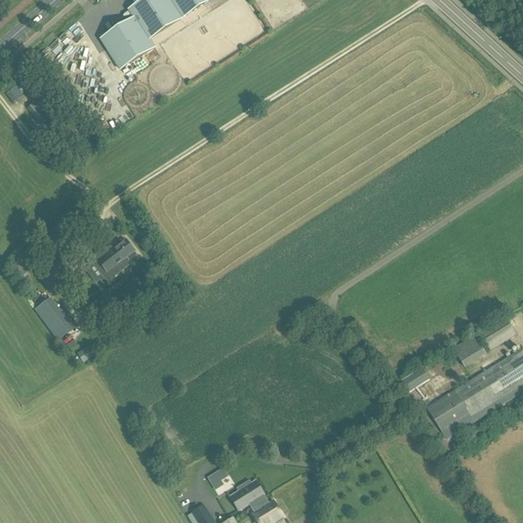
[(101,38),(119,68),(153,47),(148,39),(208,0),(142,0),(128,8),(133,16),(101,38)]
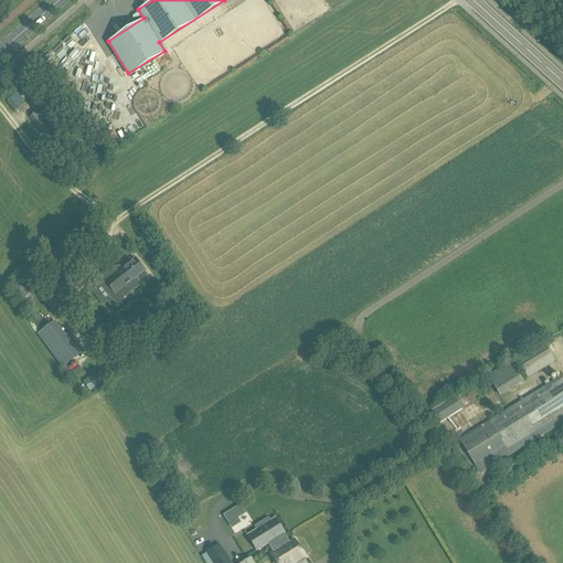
[(36,108),(29,115),(41,130),(50,124),(36,108)]
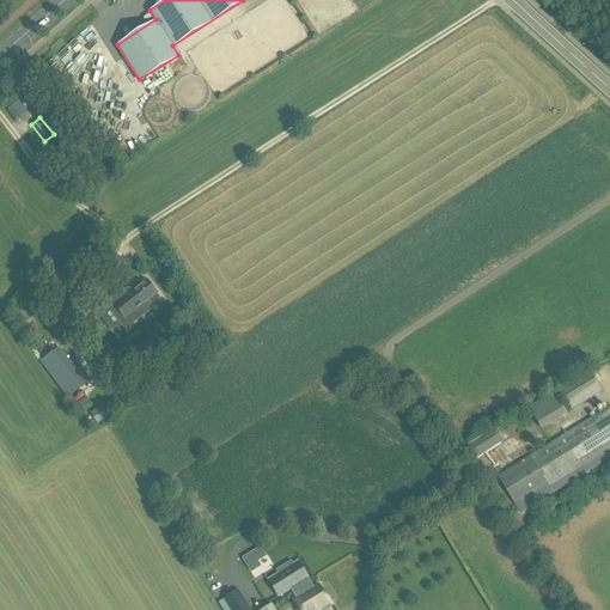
[(120,286),(102,299),(123,327),(151,305),(148,302),(157,296),(156,293),(156,292),(145,279),(141,281),(139,278),(130,285),(126,286),(120,286)]
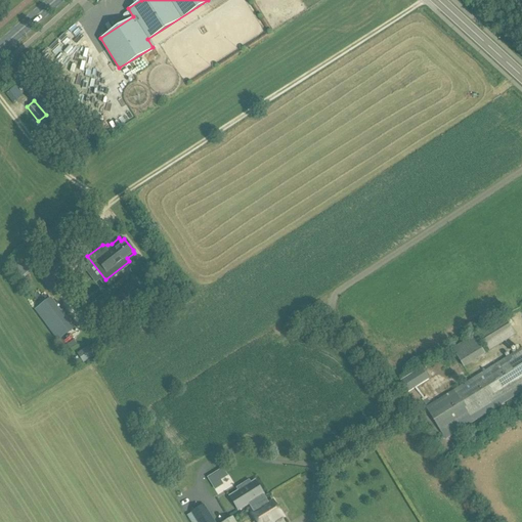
[(46,261),(41,266),(39,264),(33,269),(47,286),(53,280),(52,279),(70,266),(58,252),(57,253),(49,243),(39,251),(46,261)]
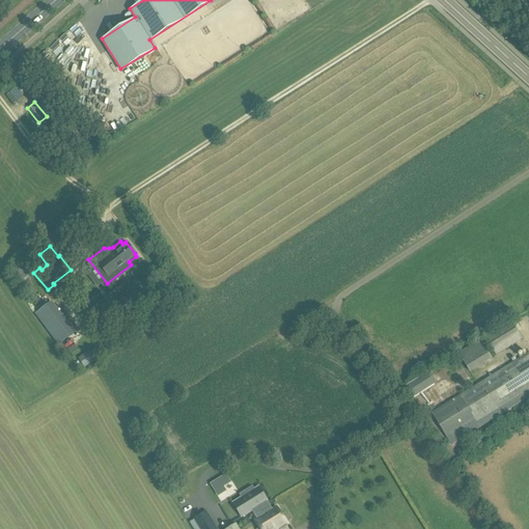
[(134,283),(113,300),(126,316),(147,300),(134,283)]
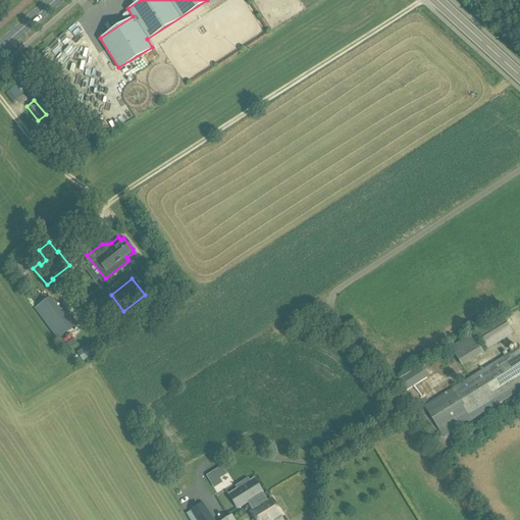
[(49,296),(34,307),(57,336),(71,325),(49,296)]
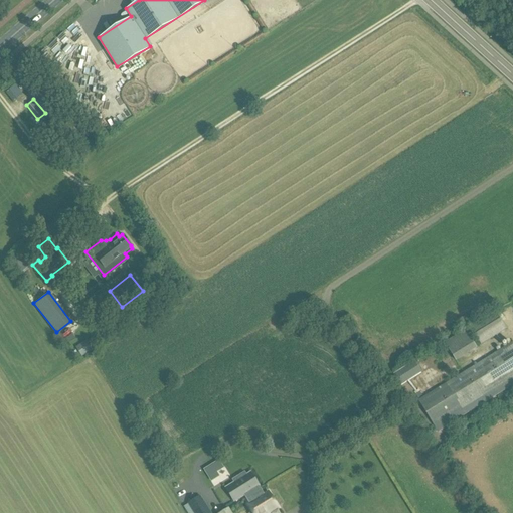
[(495,310),(470,326),(480,343),(505,327),(495,310)]
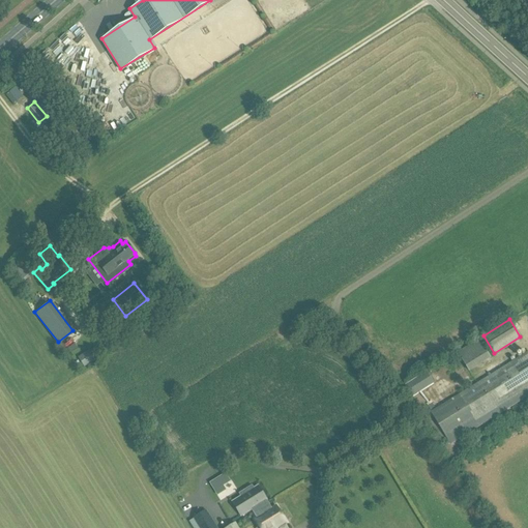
[(468,370),(491,356),(479,338),(458,350),(468,370)]
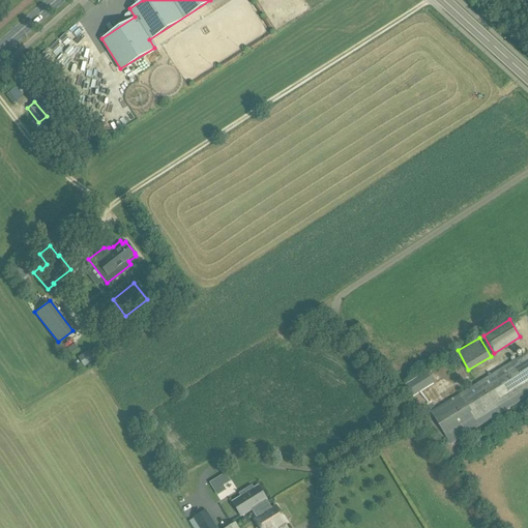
[(88,349),(78,356),(83,364),(93,357),(88,349)]
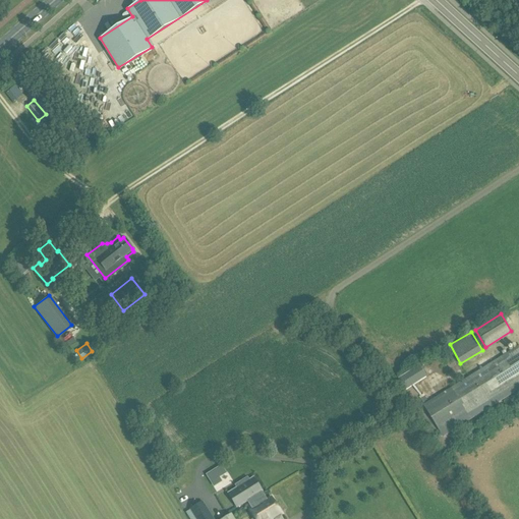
[(518,344),(422,404),(442,435),(518,387),(518,344)]
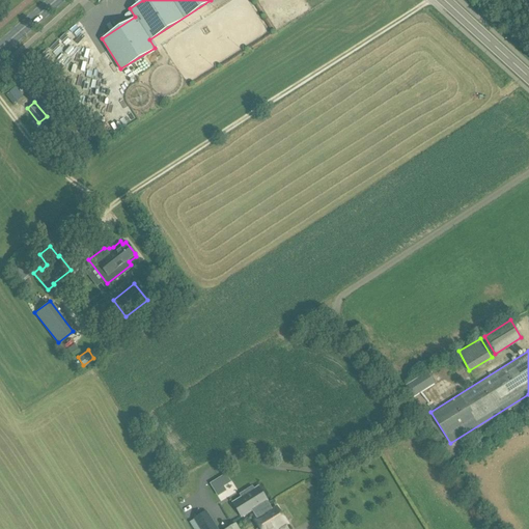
[(434,383),(427,371),(402,386),(409,397),(434,383)]
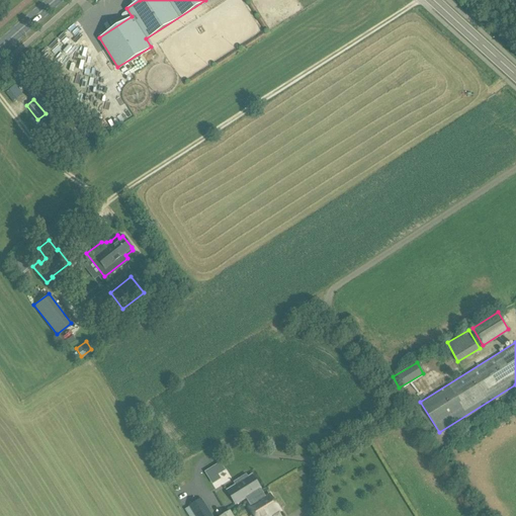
[(204,470),(211,483),(220,478),(217,474),(224,469),(219,461),(212,465),(204,470)]
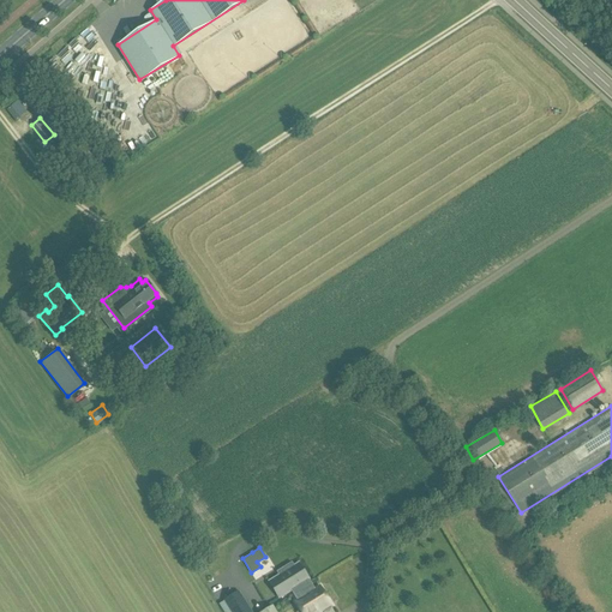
[(241,575),(247,573),(243,563),(237,565),(241,575)]
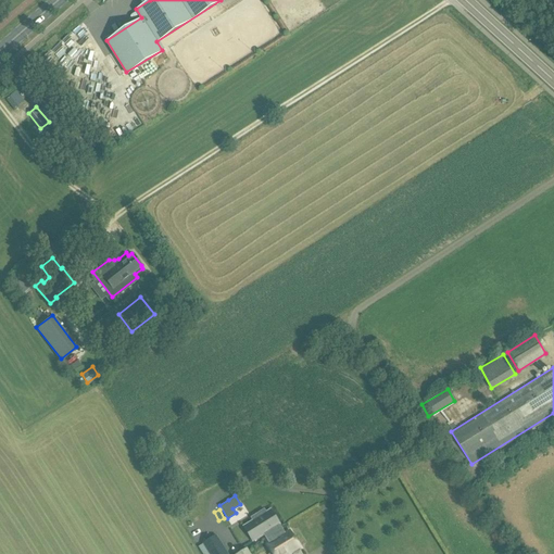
[(263,513),(243,525),(252,540),(274,526),(275,528),(279,526),(278,524),(279,524),(271,510),(263,514),(263,513)]
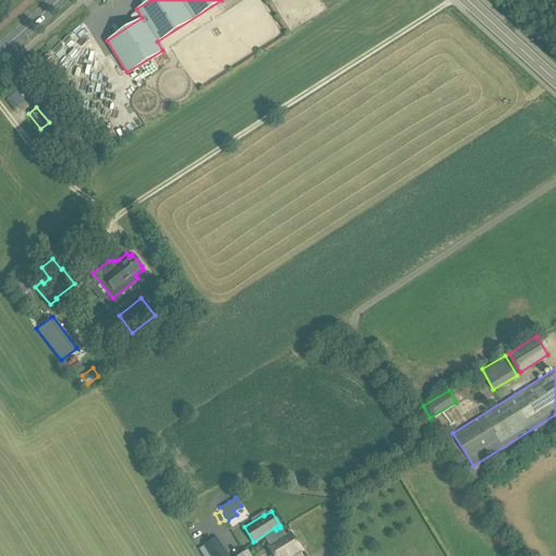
[(191,515),(178,519),(183,533),(195,529),(191,515)]
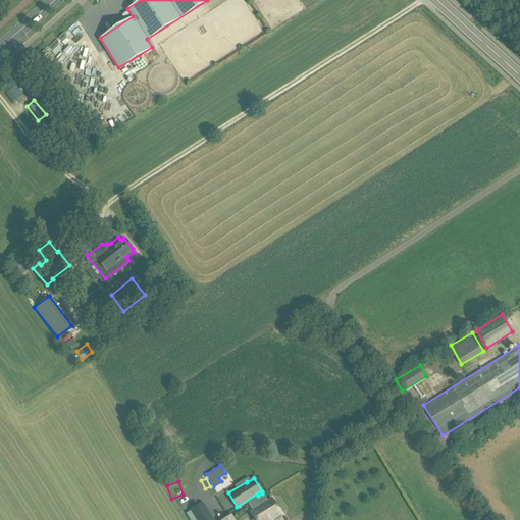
[(263,502),(250,510),(256,519),(270,519),(281,513),(271,497),(266,500),(262,494),(258,496),(261,501),(263,502)]
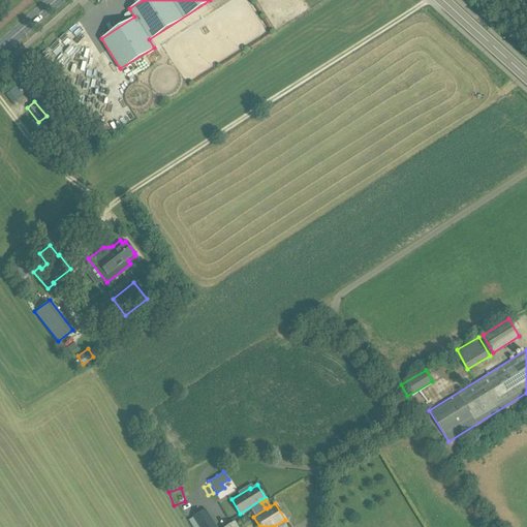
[(214,526),(204,509),(187,519),(191,526),(214,526)]
